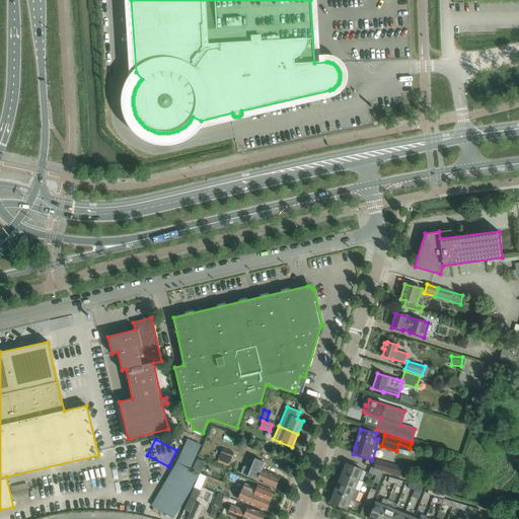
[(229,463),(234,452),(223,448),(219,459),(229,463)]
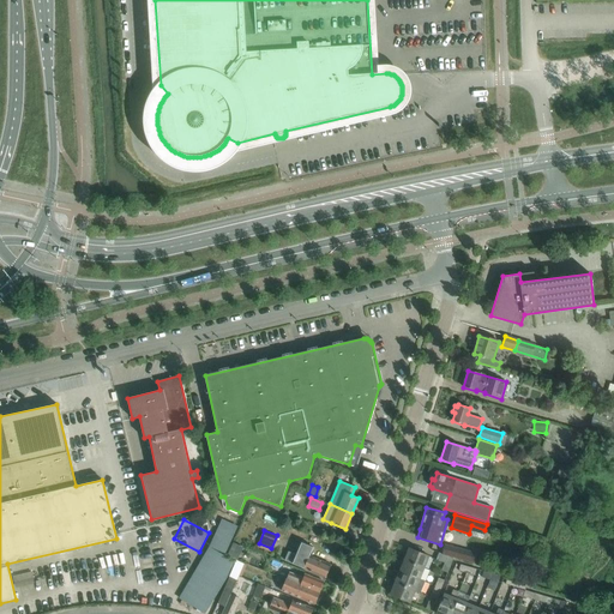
[(244,546),(233,541),(227,554),(238,558),(244,546)]
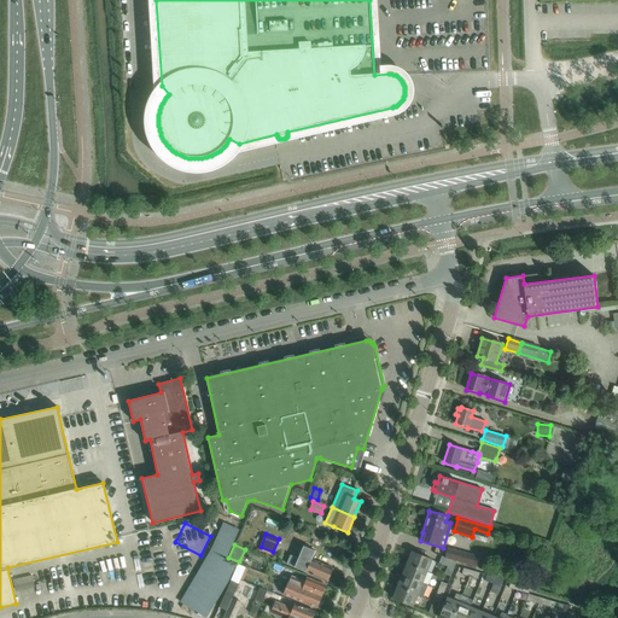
[(290,555),(286,564),(327,581),(332,569),(310,559),(314,551),(303,546),(298,559),(290,555)]
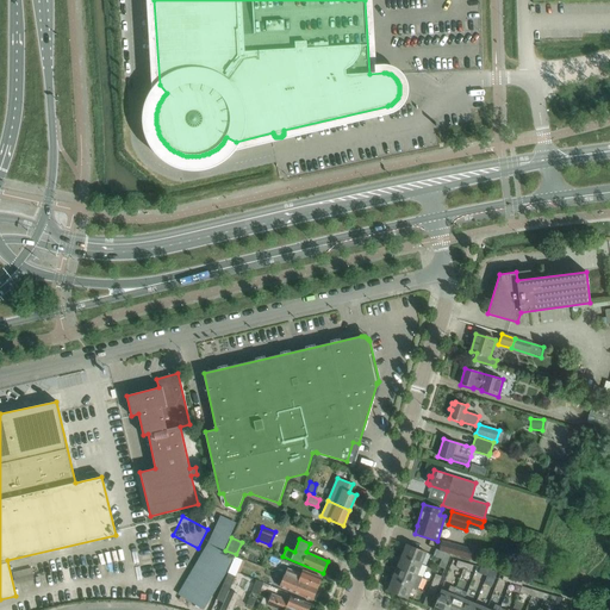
[(422,565),(427,553),(406,545),(402,556),(422,565)]
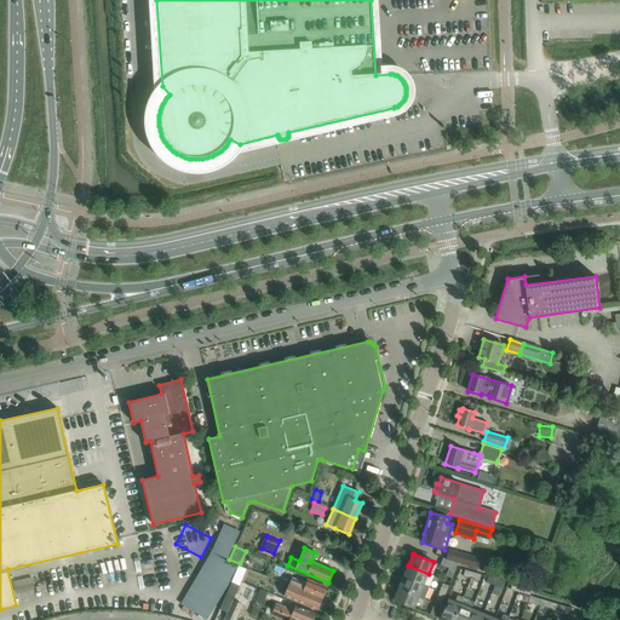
[(460,554),(458,562),(459,563),(478,568),(481,558),(460,554)]
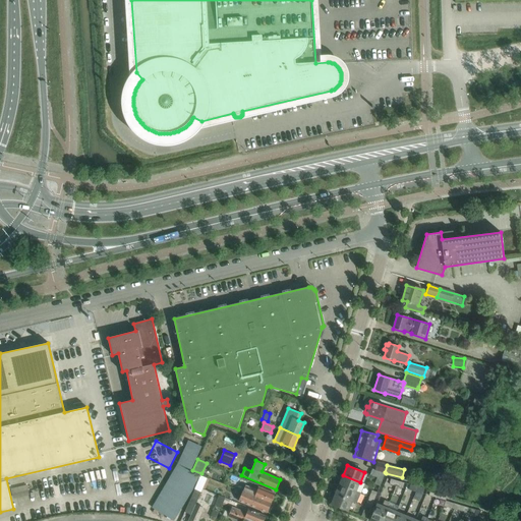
[(380,485),(385,473),(372,469),(370,474),(378,477),(375,483),(380,485)]
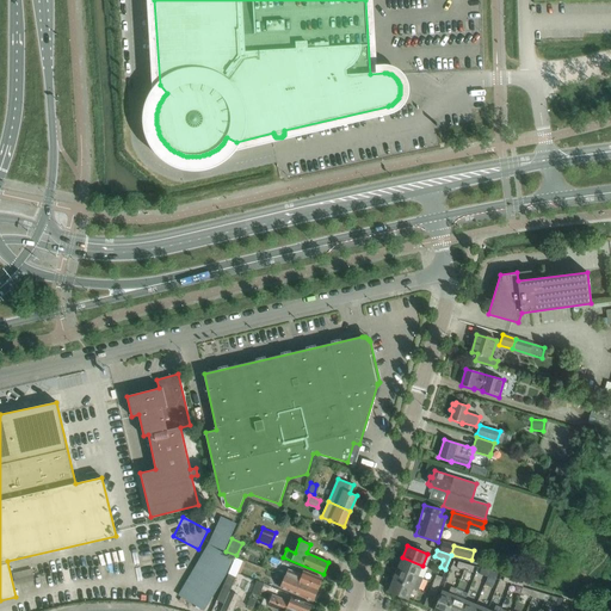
[(418,576),(418,575),(423,566),(402,557),(397,568),(418,576)]
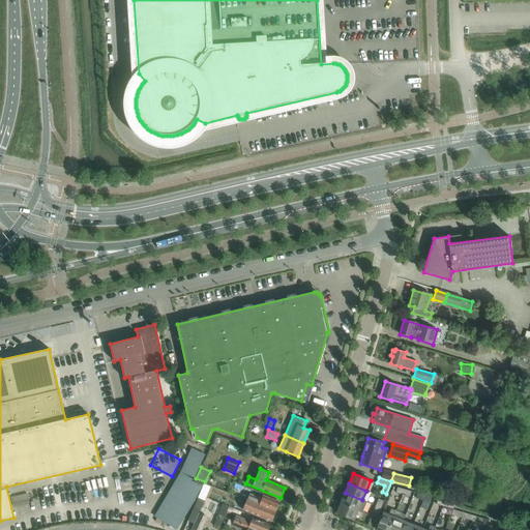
[(278,501),(263,495),(261,498),(249,493),(246,500),(274,511),(278,501)]
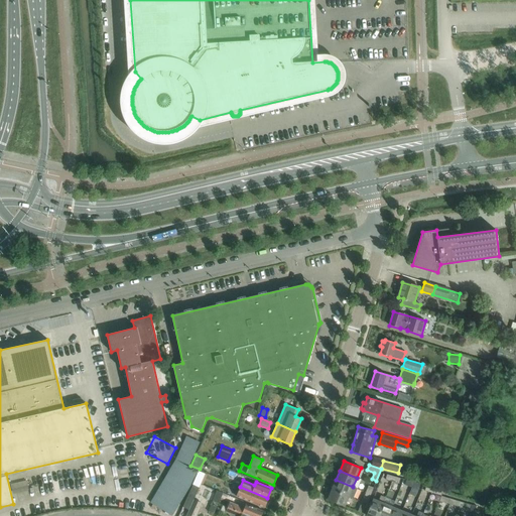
[(354,498),(358,489),(358,488),(353,486),(353,487),(336,480),(332,490),(349,497),(349,496),(354,498)]
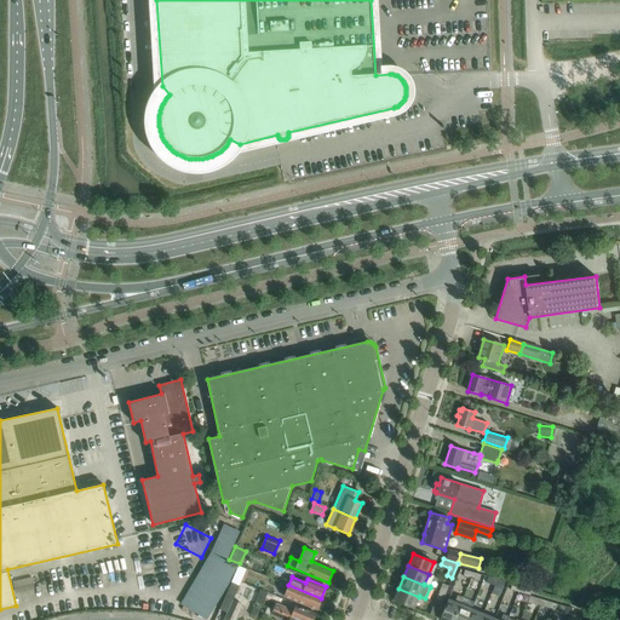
[(500,597),(503,587),(505,581),(498,579),(495,585),(492,593),(500,597)]
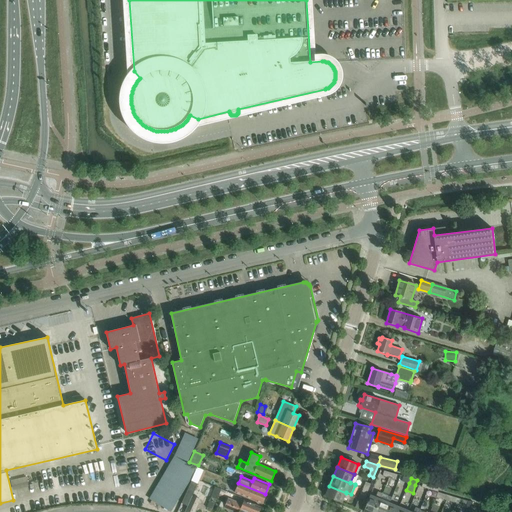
[(192,496),(198,483),(192,480),(182,503),(188,506),(192,496)]
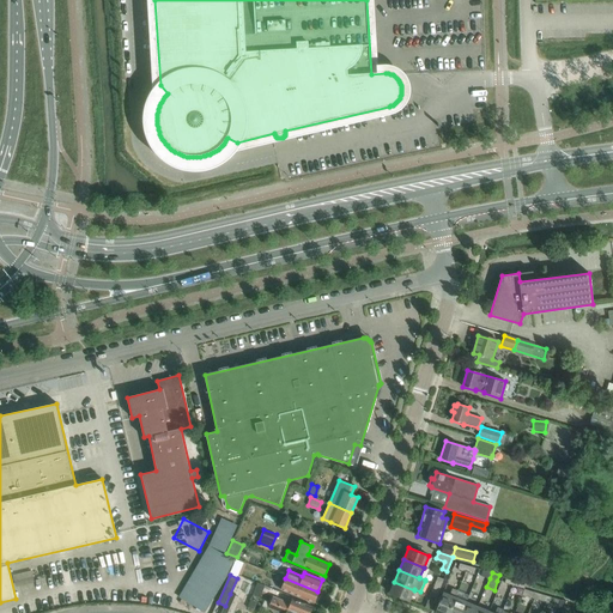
[(317,592),(285,578),(283,586),(284,586),(281,589),(295,594),(295,595),(314,602),(317,592)]
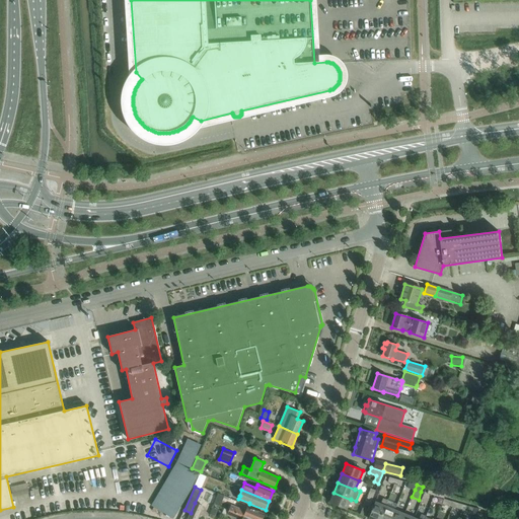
[(347,509),(351,500),(334,493),(329,502),(347,509)]
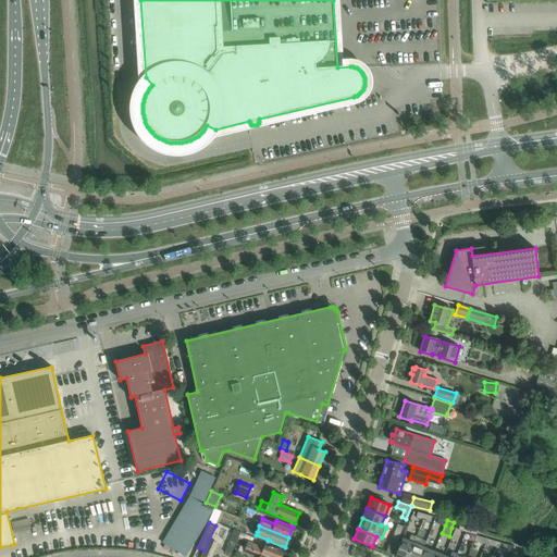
[(396,544),(400,533),(395,531),(391,541),(396,544)]
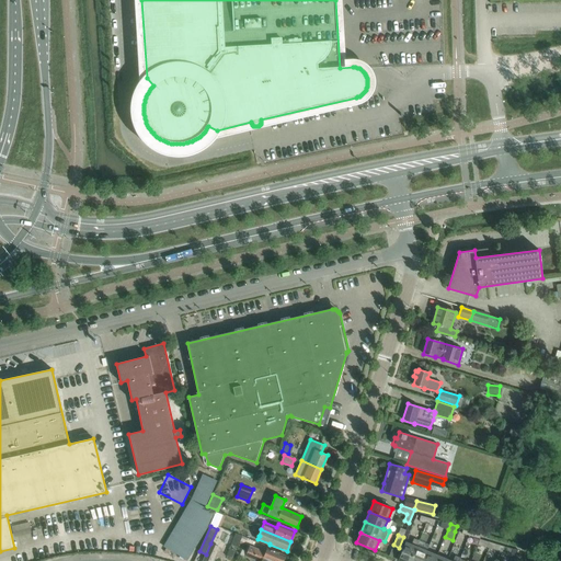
[(410,560),(416,546),(418,547),(420,540),(414,538),(412,545),(407,542),(398,560),(399,560),(410,560)]
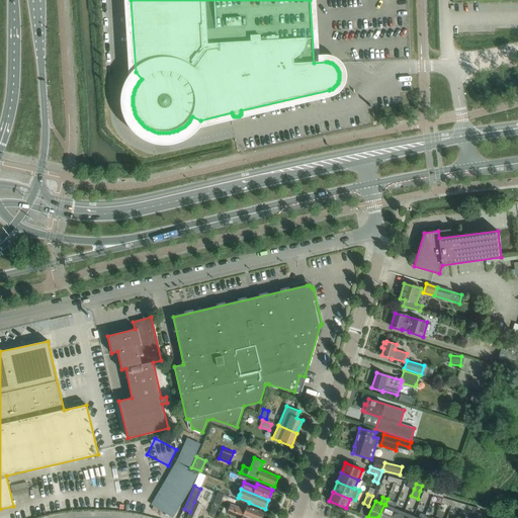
[(186,517),(195,517),(201,505),(194,502),(190,512),(187,517),(186,517)]
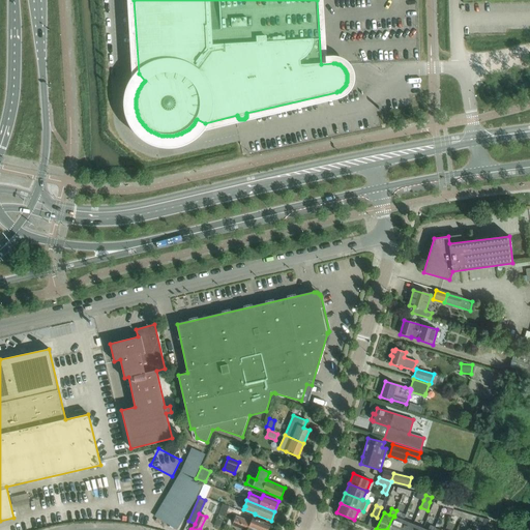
[(266,529),(269,525),(252,518),(251,521),(236,516),(234,521),(257,529),(266,529)]
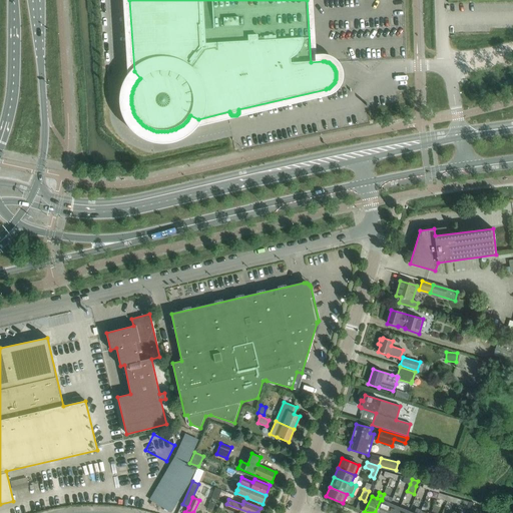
[(387,512),(391,503),(382,500),(381,499),(375,512),(387,512)]
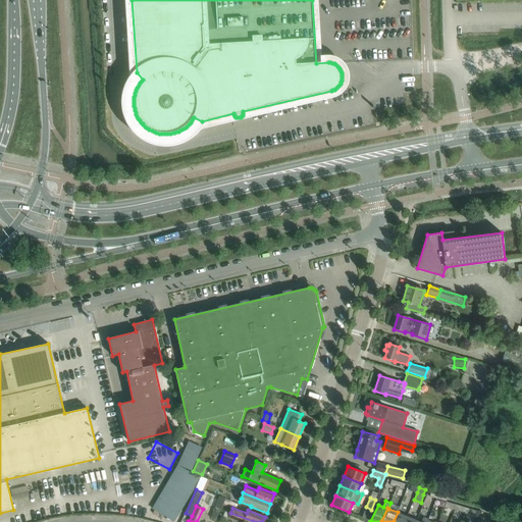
[(214,510),(211,517),(216,520),(219,512),(214,510)]
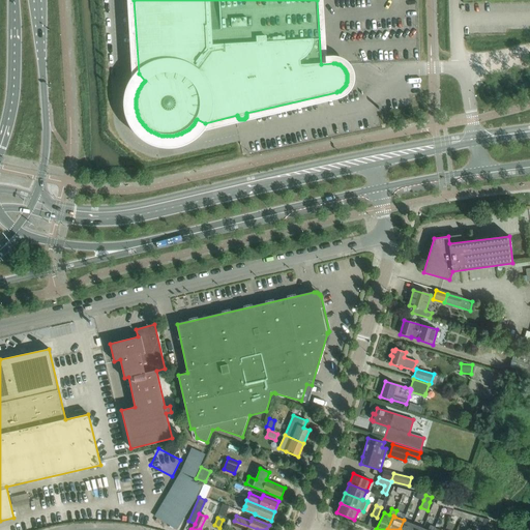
[(411,529),(414,524),(404,520),(400,529),(411,529)]
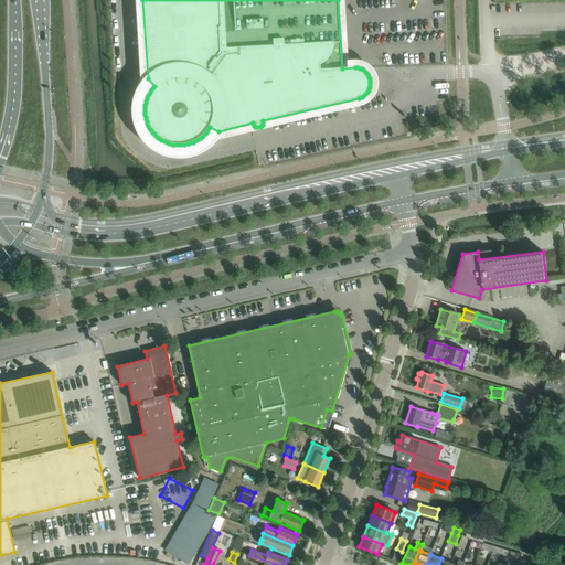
[(274,564),(249,555),(247,561),(258,564),(274,564)]
